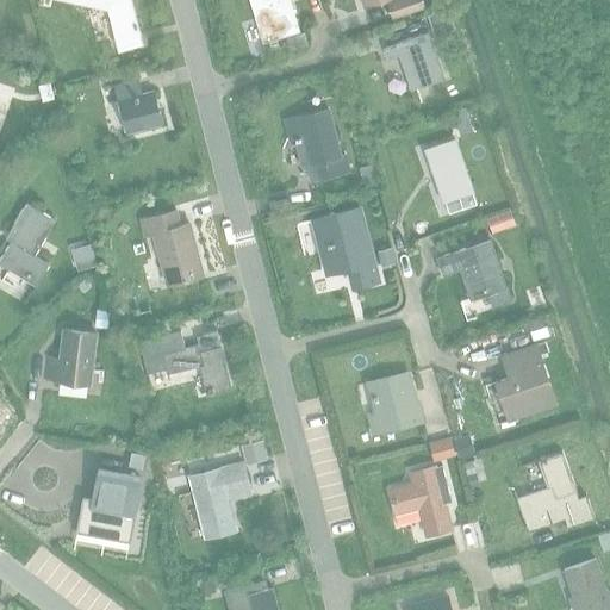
[(81,0),(111,6),(118,38),(122,49),(142,44),(130,0),(81,0)]
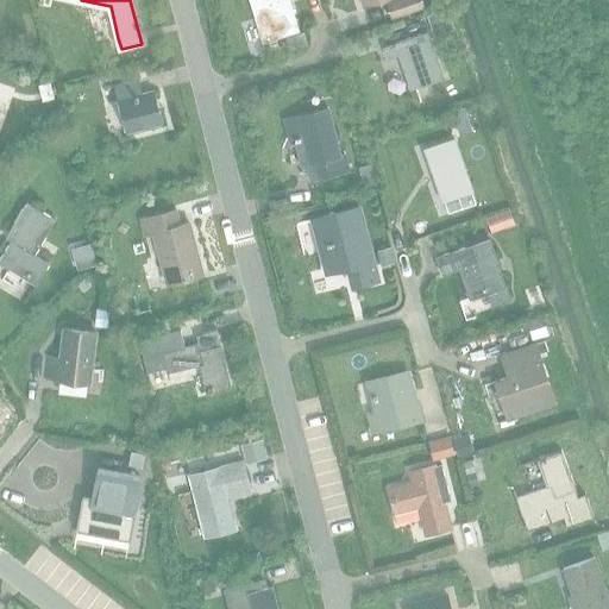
[(251,0),(264,41),(297,31),(287,0),(251,0)]
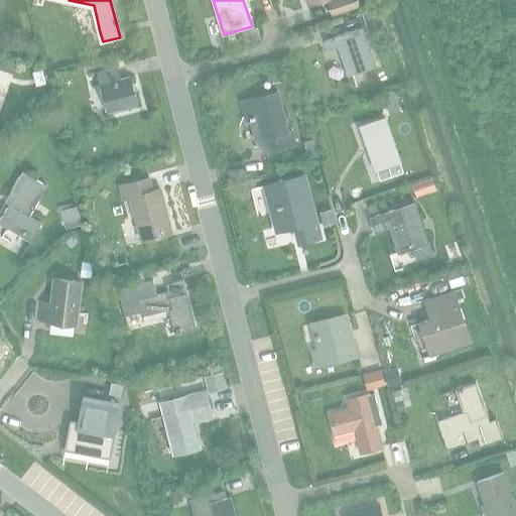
[(356,0),(333,0),(328,2),(332,14),(359,5),(356,0)]
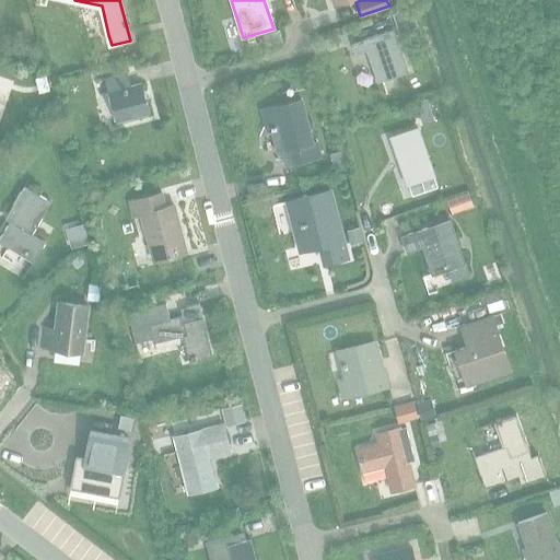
[(378,83),(408,72),(393,31),(353,44),(357,55),(366,51),(378,83)]
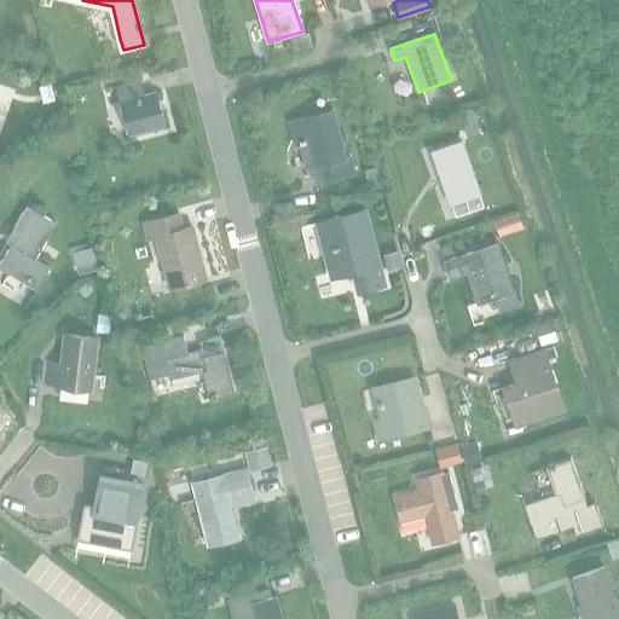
[(140,81),(115,88),(127,134),(165,125),(156,92),(144,96),(140,81)]
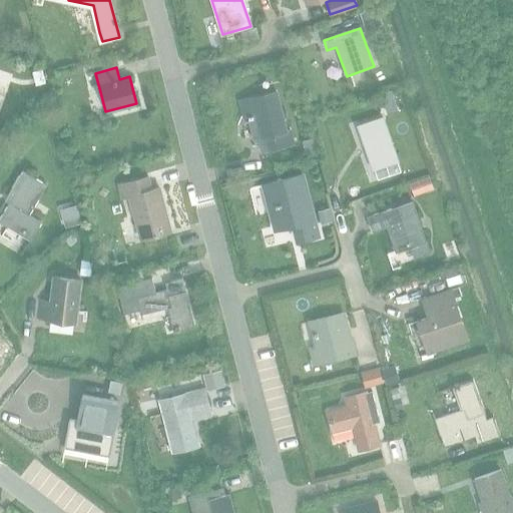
[(262,95),(239,101),(243,117),(255,114),(262,137),(267,135),(271,149),(295,143),(291,128),(287,130),(277,91),(262,95)]
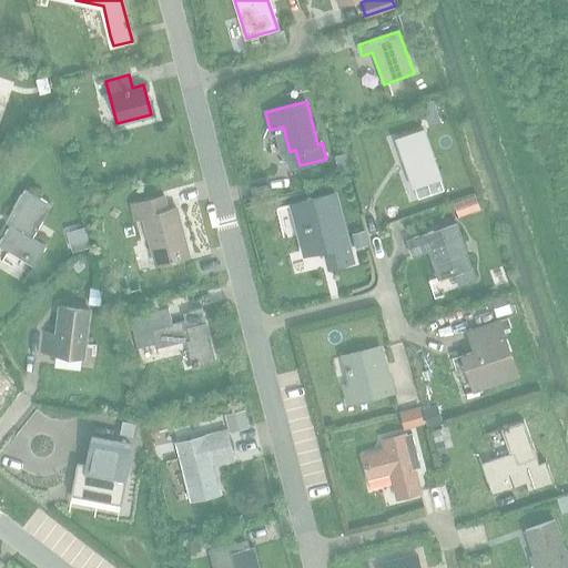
[(435,105),(423,110),(427,125),(440,121),(435,105)]
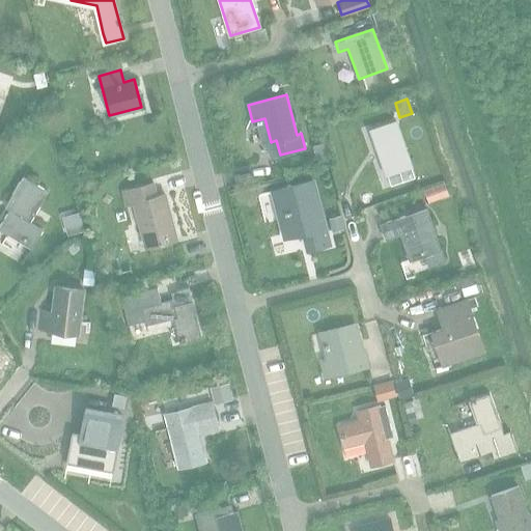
[(387,175),(411,167),(395,123),(371,132),(387,175)]
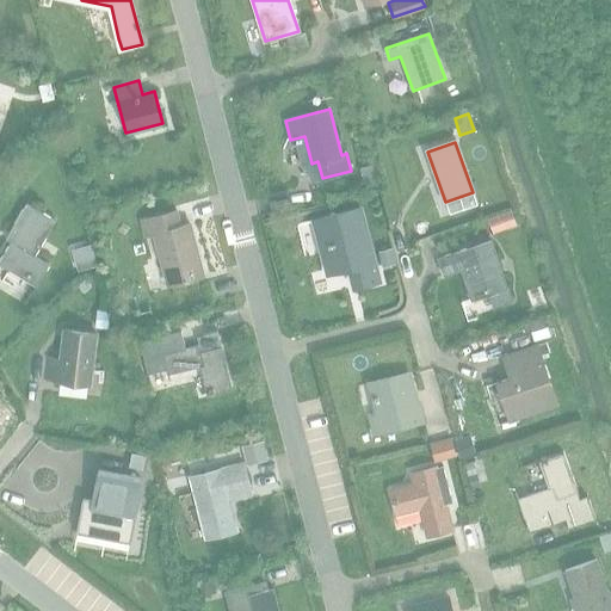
[(0,264),(38,287),(51,264),(36,255),(56,221),(26,203),(10,233),(14,235),(0,260),(0,264)]
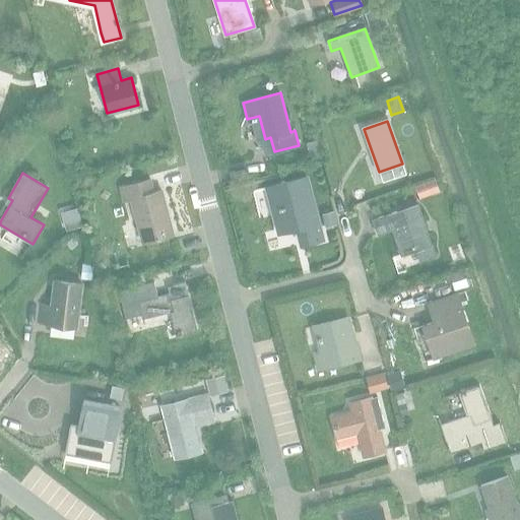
[(307,178),(268,188),(279,233),(300,228),(304,244),(309,243),(323,239),(307,178)]
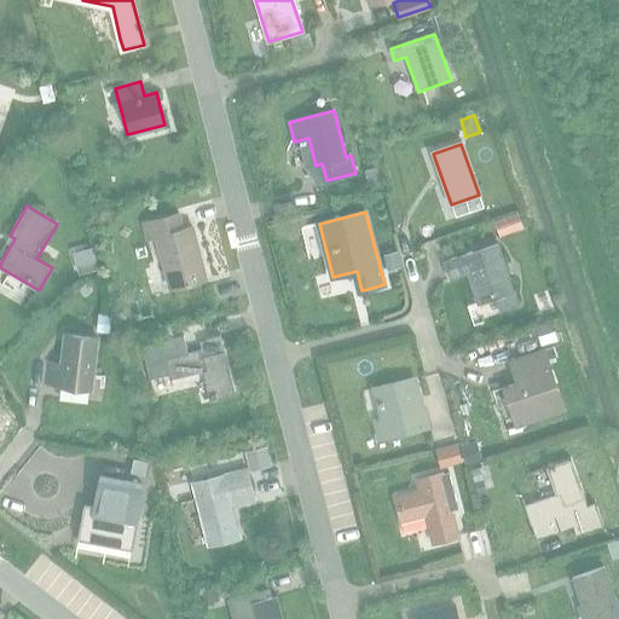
[(498,235),(520,226),(514,213),(493,220),(498,235)]
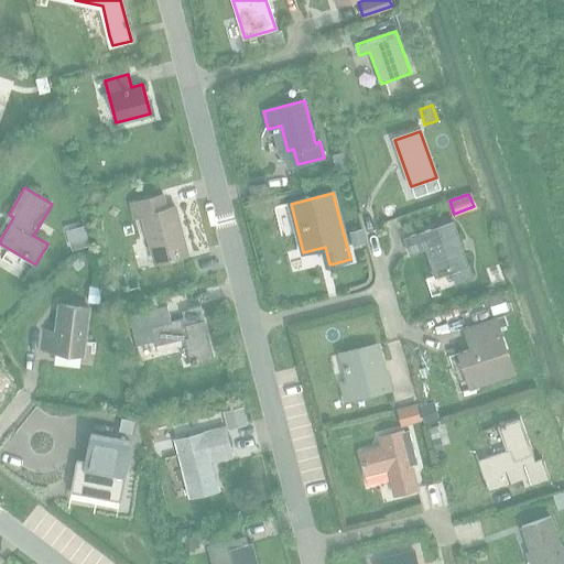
[(156,263),(188,255),(176,206),(167,208),(163,195),(132,203),(136,218),(144,216),(156,263)]
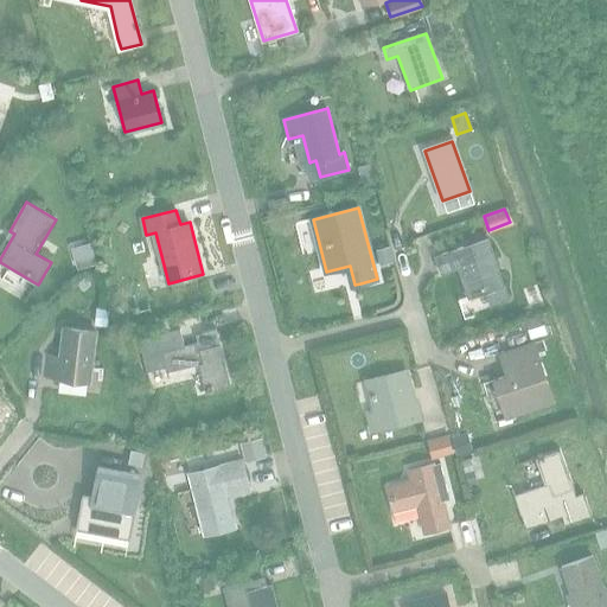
[(487,238),(435,257),(441,274),(458,268),(468,298),(486,292),(490,305),(508,299),(487,238)]
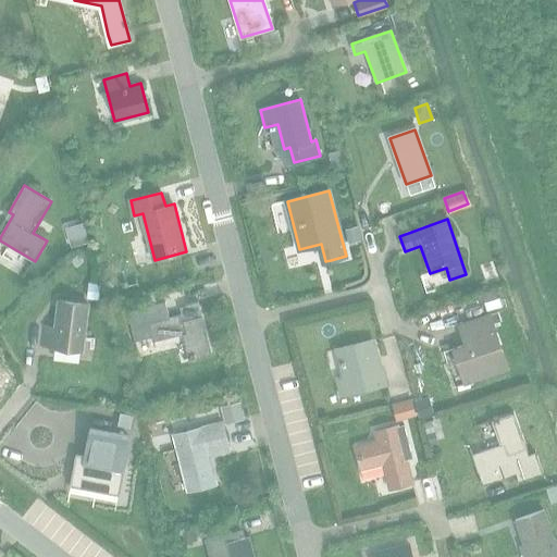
[(495,289),(475,296),(478,302),(497,296),(495,289)]
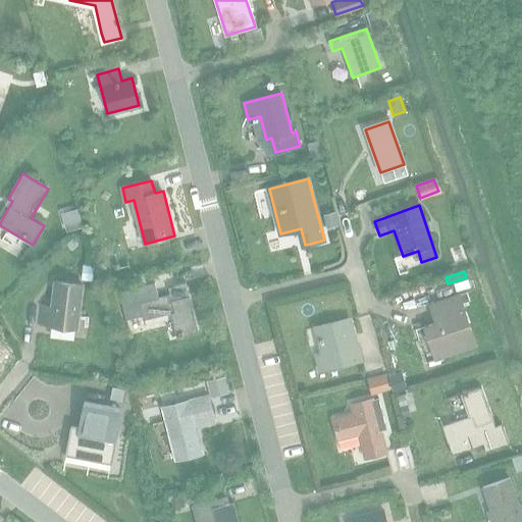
[(77,326),(83,284),(56,281),(54,306),(42,305),(40,322),(77,326)]
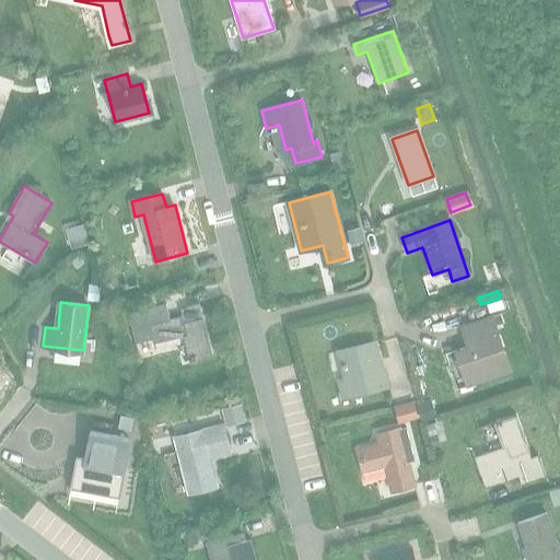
[(194,360),(213,354),(200,304),(186,308),(188,315),(150,325),(154,343),(187,335),(194,360)]
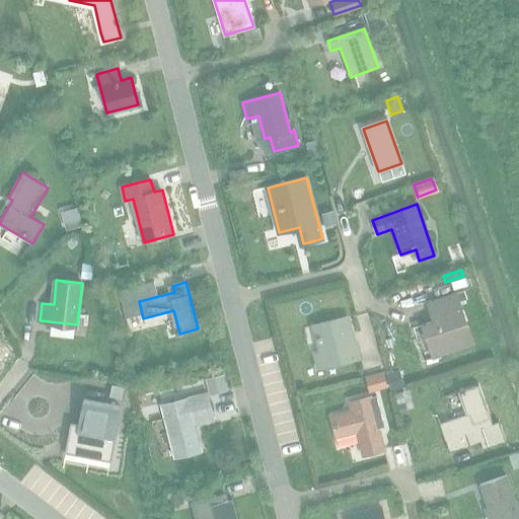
[(454,293),(428,302),(434,320),(423,324),(434,358),(472,345),(454,293)]
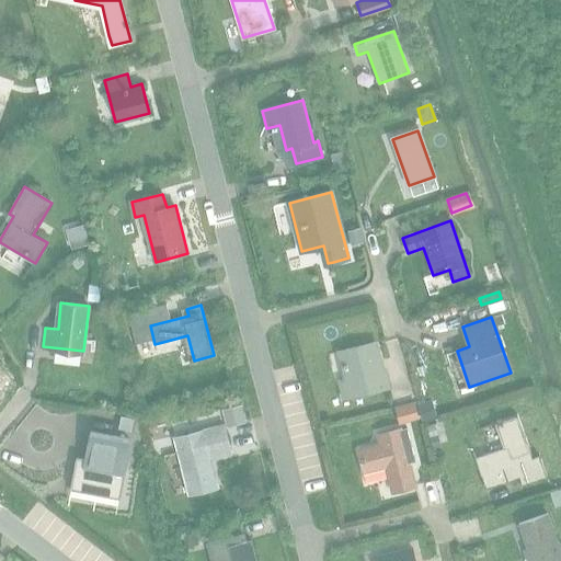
[(346,320),(321,327),(332,371),(342,369),(347,391),(386,381),(374,333),(351,339),(346,320)]
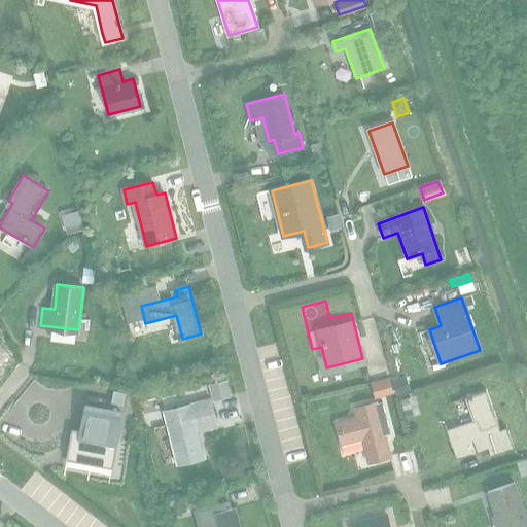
[(477,420),(447,430),(452,447),(457,459),(478,452),(472,440),(483,436),(490,456),(510,449),(502,429),(500,430),(486,391),(468,396),(477,420)]
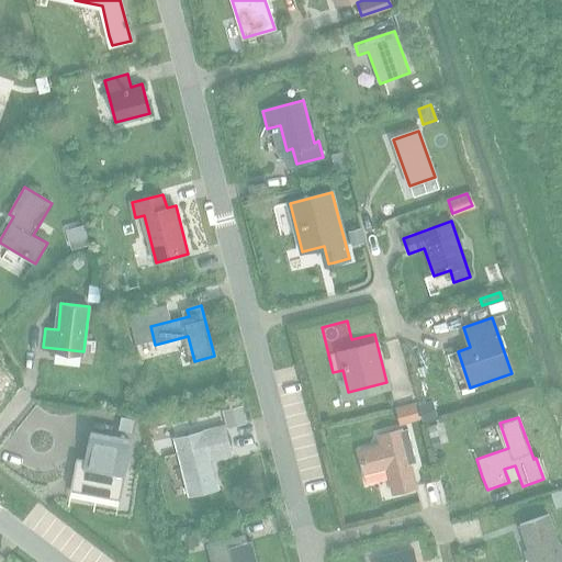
[(210,454),(229,449),(224,427),(177,440),(189,486),(216,480),(210,454)]
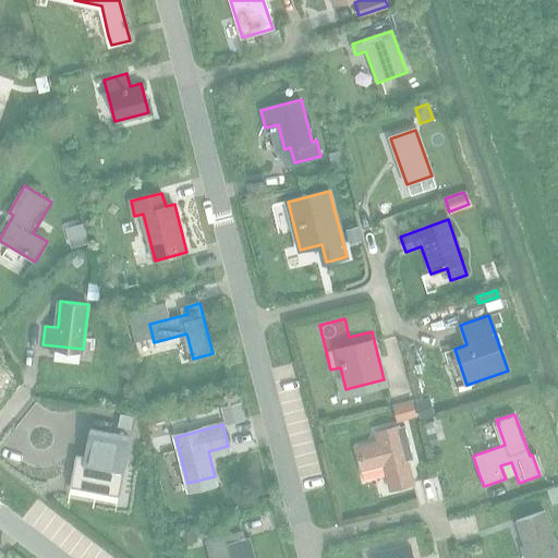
[(398,426),(376,433),(378,441),(356,447),(363,470),(384,463),(390,488),(413,483),(398,426)]
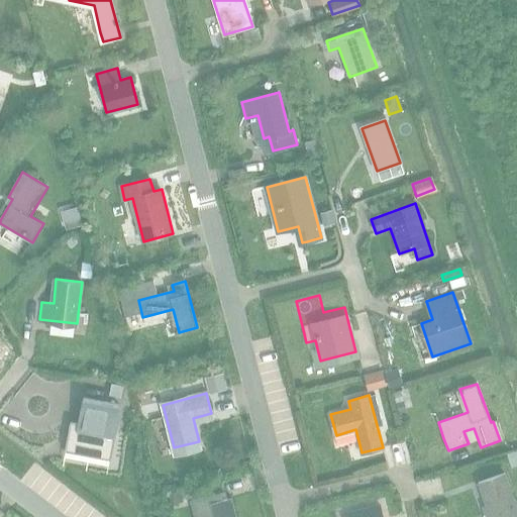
[(69,425),(65,447),(108,455),(116,414),(118,404),(83,398),(78,426),(69,425)]
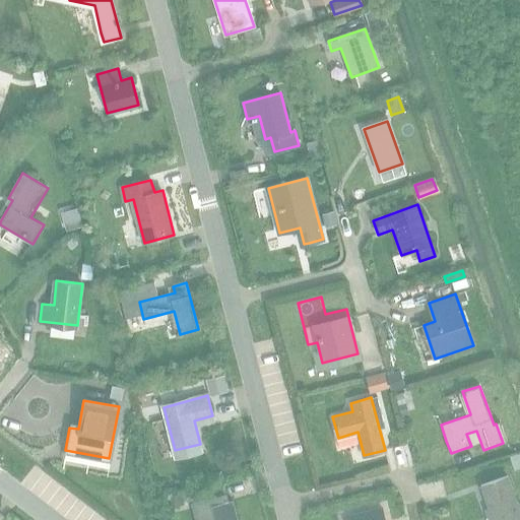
[(519,453),(507,457),(510,467),(519,463),(519,453)]
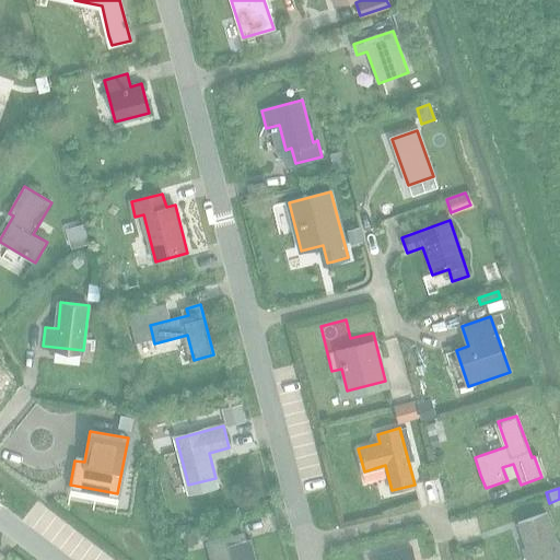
[(547,513),(517,524),(528,555),(525,556),(526,559),(559,559),(559,548),(559,549),(547,513)]
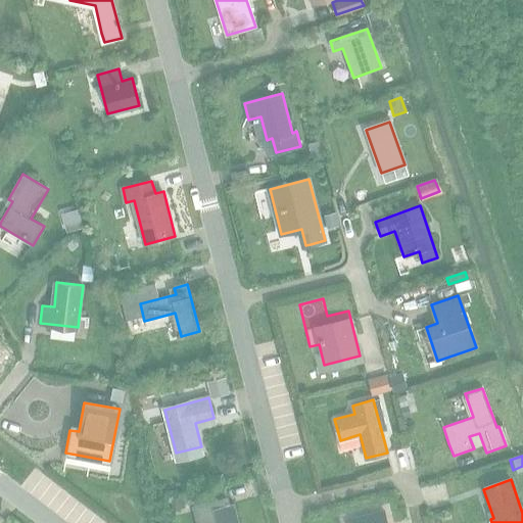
[(239,522),(235,504),(215,509),(212,501),(193,506),(197,522),(239,522)]
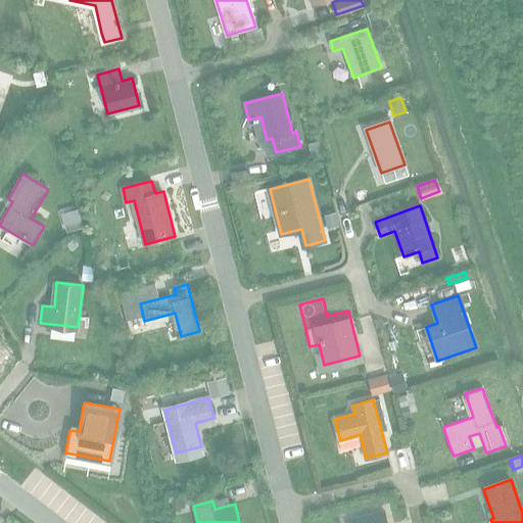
[(387,522),(385,513),(352,521),(352,522),(387,522)]
